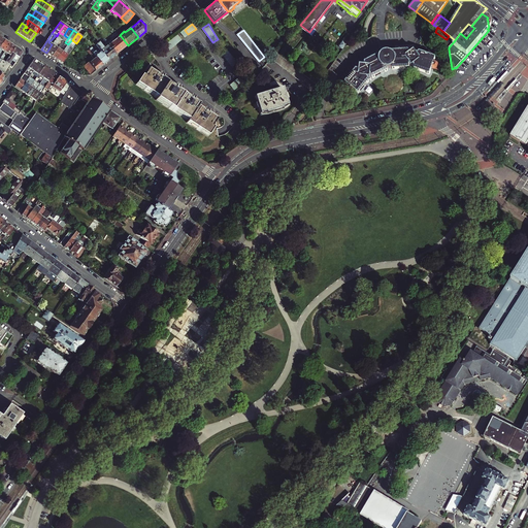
[(449,47),(455,40),(449,35),(449,36),(447,39),(444,38),(441,42),(443,43),(449,47)]
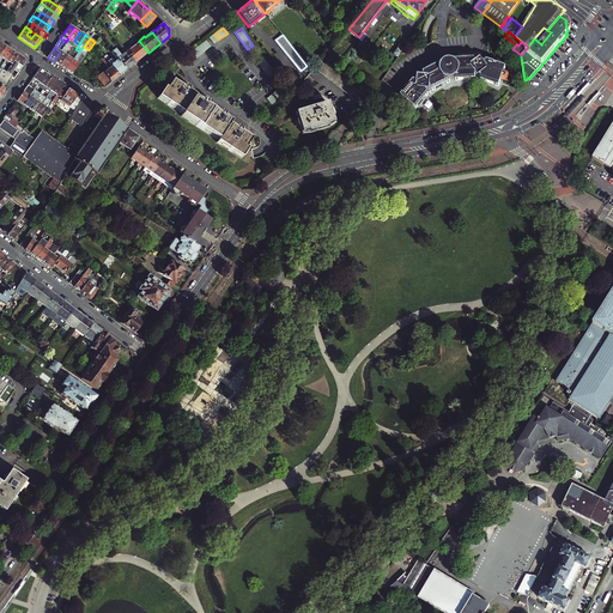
[(140,42),(126,53),(134,64),(149,53),(140,42)]
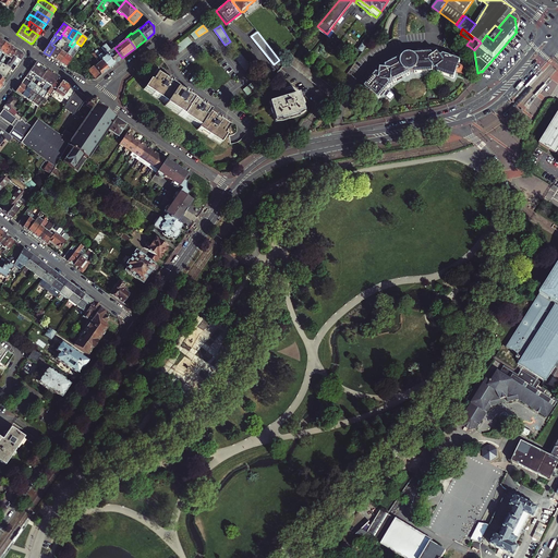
[(61,45),(64,46),(65,45),(67,45),(68,44),(64,41),(61,39),(59,40),(55,47),(49,56),(55,60),(61,51),(58,49),(61,45)]
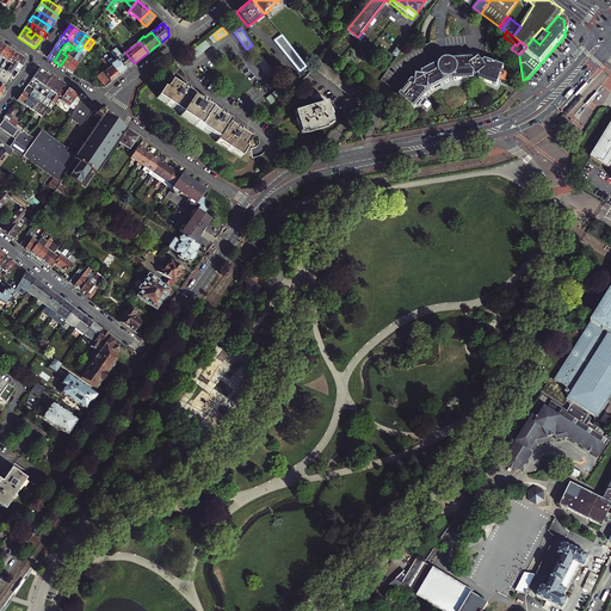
[(0,56),(5,60),(12,50),(6,47),(0,54),(0,56)]
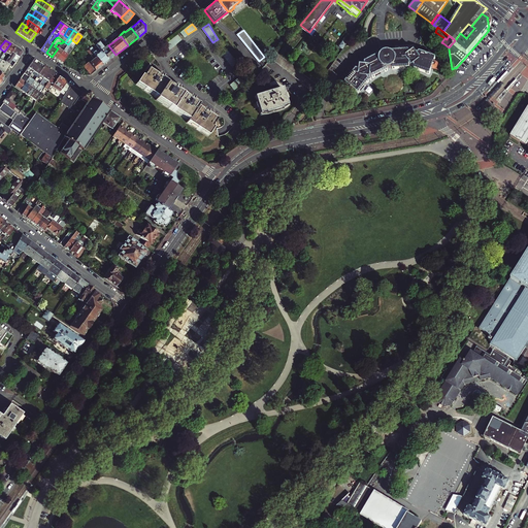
[(58,48),(52,57),(57,60),(64,50),(62,48),(65,42),(65,41),(64,43),(63,42),(62,42),(61,43),(58,48)]
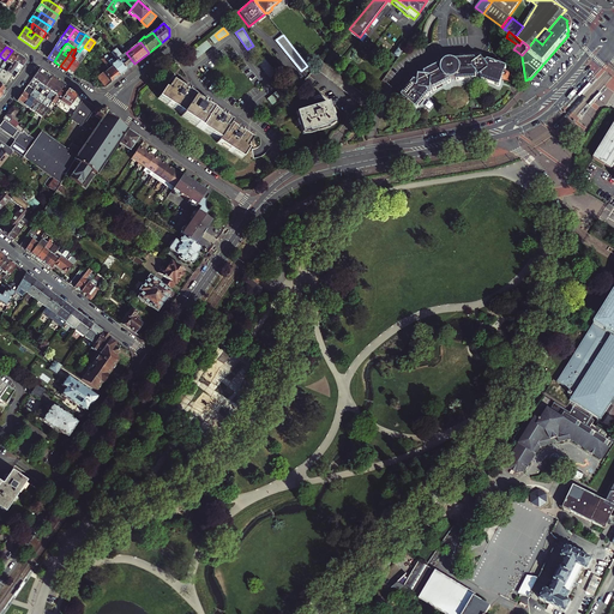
[(112,52),(118,60),(126,71),(134,64),(126,53),(124,50),(119,55),(115,49),(112,52)]
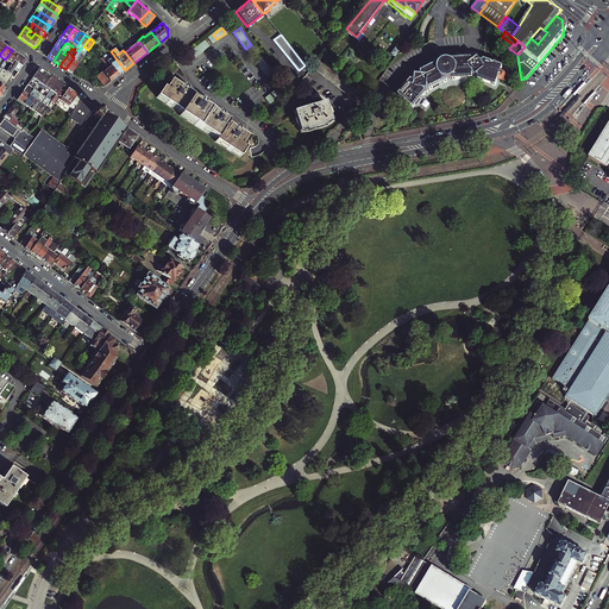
[(12,64),(18,55),(12,50),(5,60),(4,62),(0,67),(5,70),(6,71),(7,70),(5,68),(7,64),(7,63),(7,62),(12,64)]
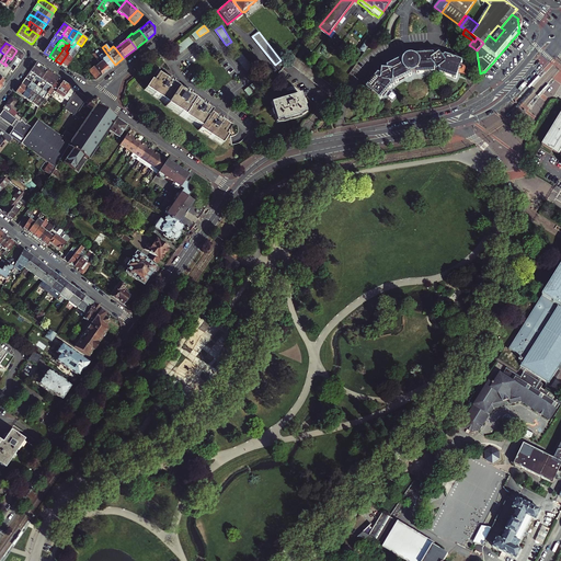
[(72,47),(68,53),(60,64),(67,68),(72,59),(70,57),(76,48),(73,47),(72,47)]
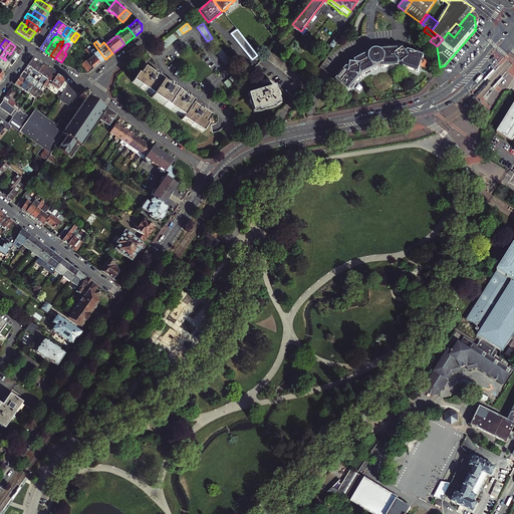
[(11,59),(15,62),(21,52),(20,50),(15,46),(10,54),(6,59),(5,60),(5,61),(10,65),(12,66),(12,65),(9,63),(11,59)]
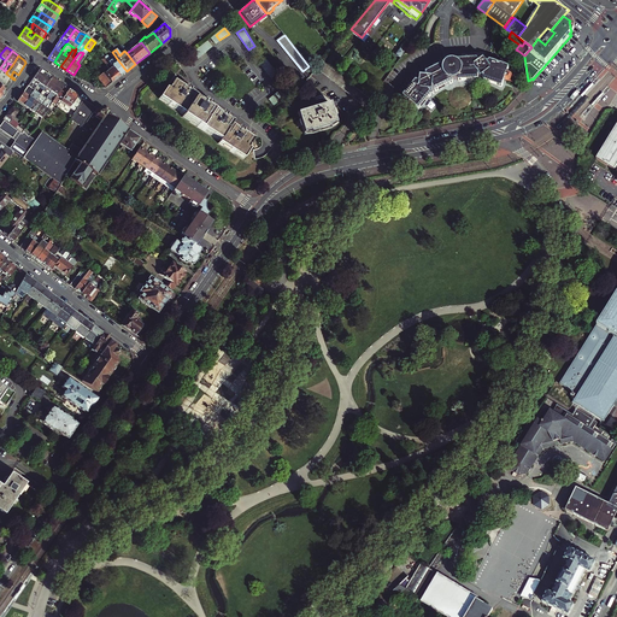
[(105,58),(110,64),(121,77),(127,71),(118,60),(115,63),(112,59),(111,60),(107,56),(105,58)]
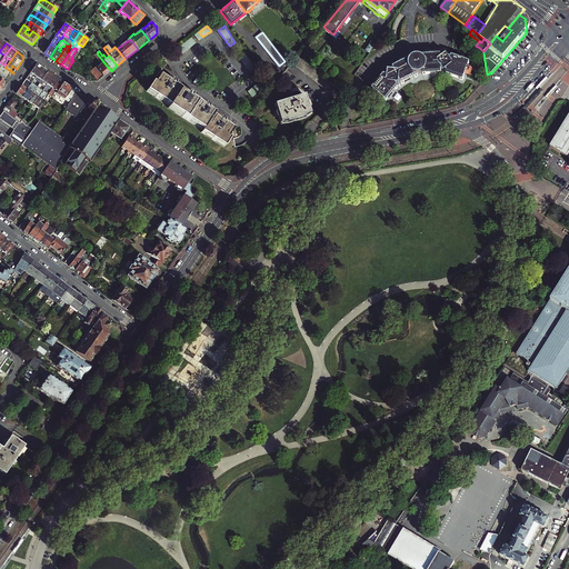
[(401,81),(418,72),(420,72),(422,71),(442,70),(441,68),(443,71),(447,69),(446,71),(463,78),(466,72),(469,73),(470,69),(468,68),(470,61),(452,55),(451,57),(449,56),(447,53),(443,56),(441,55),(441,52),(422,53),(420,53),(419,53),(417,53),(416,53),(415,53),(413,55),(410,57),(393,65),(395,67),(392,68),(389,68),(388,71),(387,72),(385,71),(371,86),(377,90),(375,92),(378,96),(380,93),(386,98),(398,83),(397,81),(400,82),(400,79),(401,81)]
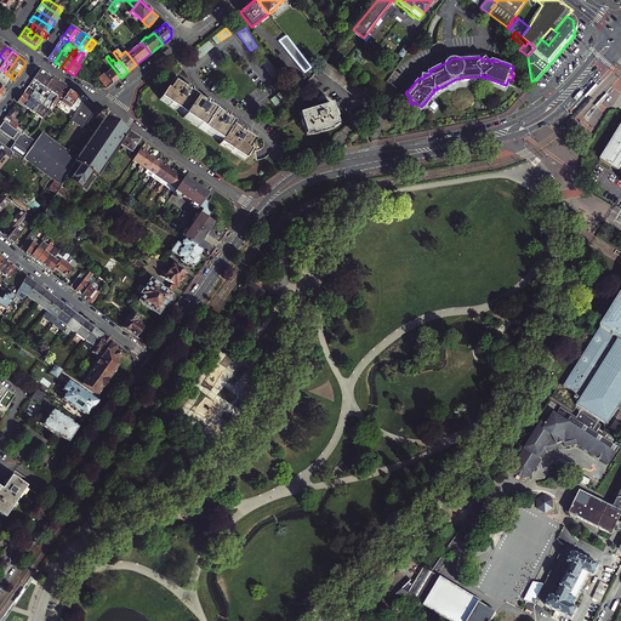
[(269,72),(275,68),(268,58),(262,63),(269,72)]
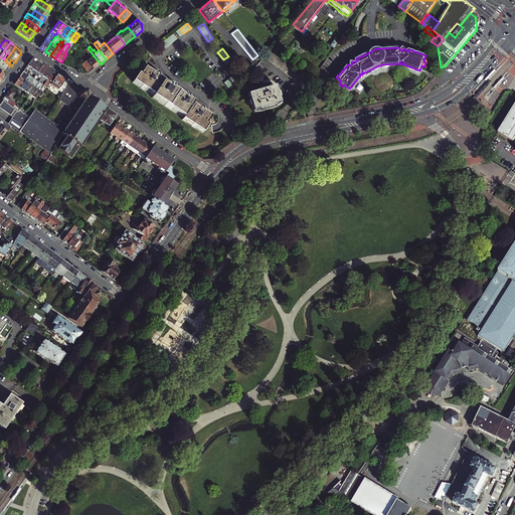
[(271,51),(266,56),(306,90),(310,83),(271,51)]
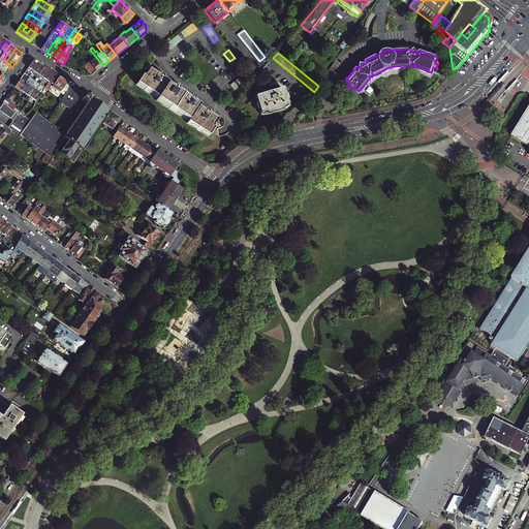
[(94,55),(91,56),(94,60),(90,63),(89,62),(84,67),(91,75),(103,66),(94,55)]
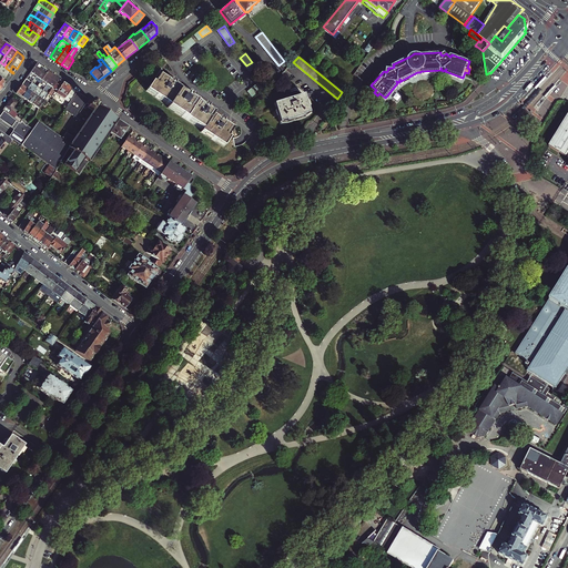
[(36,77),(42,68),(37,64),(26,79),(30,82),(29,83),(30,84),(31,83),(36,77)]
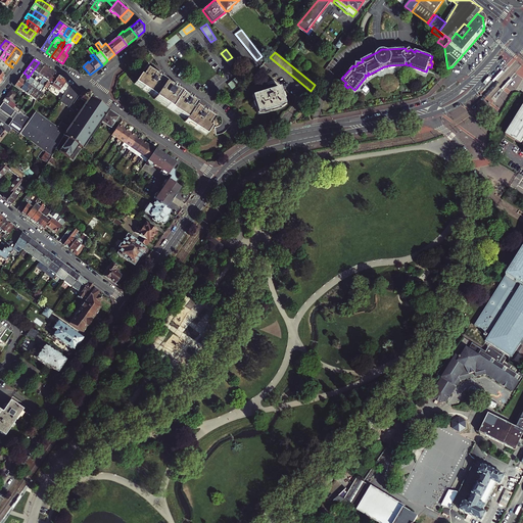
[(0,65),(0,70),(4,75),(10,66),(5,62),(5,61),(4,60),(0,65)]
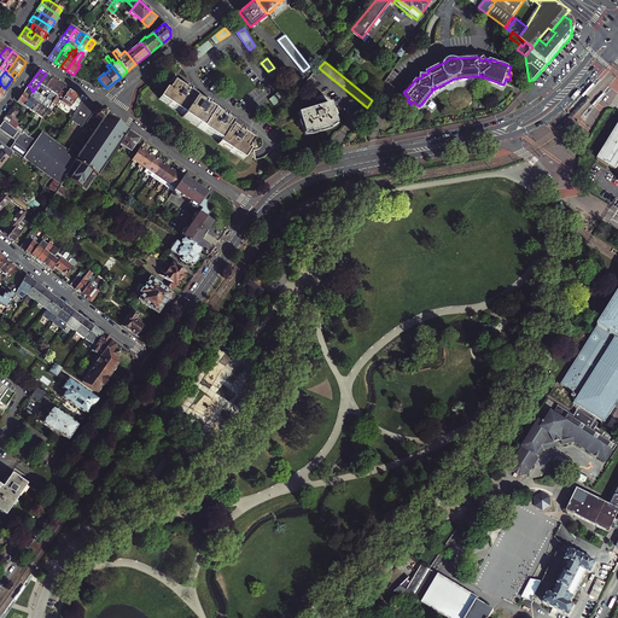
[(45,88),(51,79),(46,74),(39,83),(45,88)]
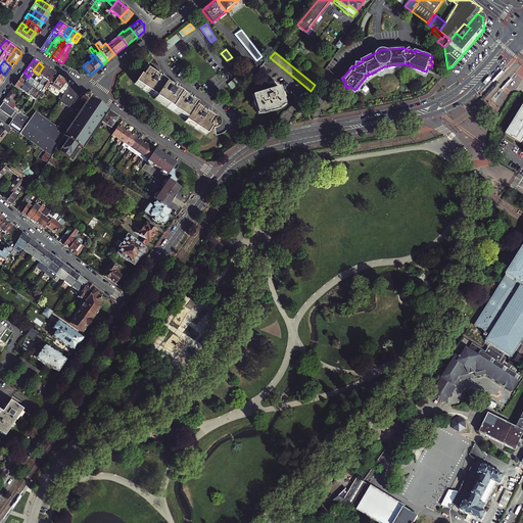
[(264,64),(257,70),(265,76),(270,69),(264,64)]
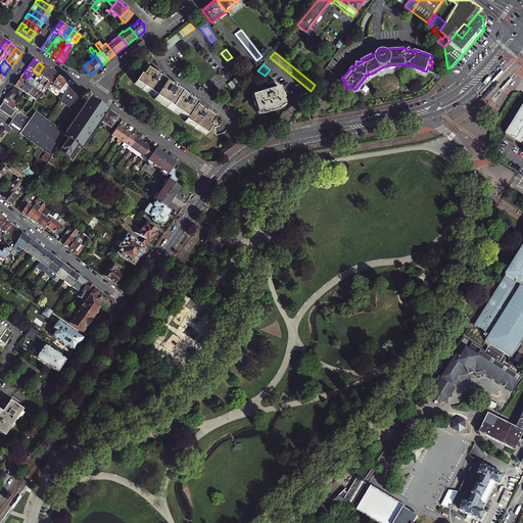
[(43,66),(38,75),(43,78),(48,69),(43,66)]
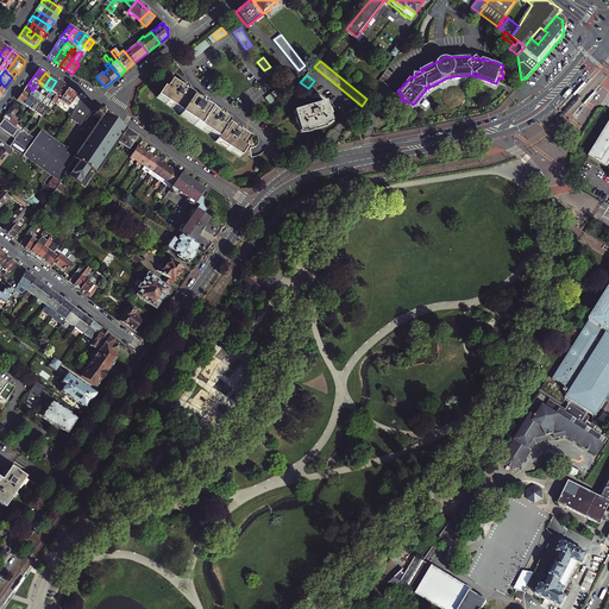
[(63,85),(56,81),(50,90),(45,98),(49,99),(52,95),(52,92),(56,95),(63,85)]
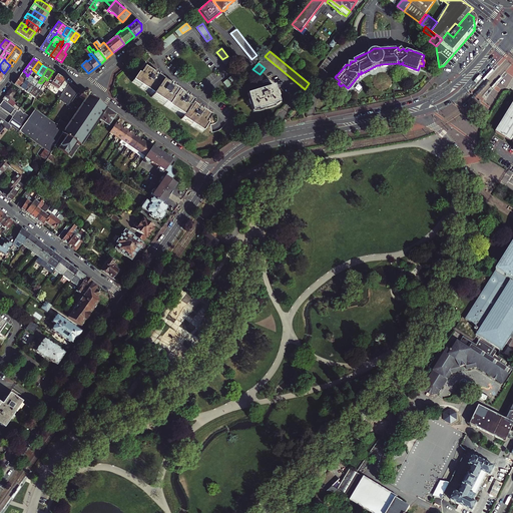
[(179,120),(200,134),(205,126),(204,125),(208,118),(199,111),(201,109),(197,107),(196,109),(190,105),(191,103),(185,99),(187,98),(183,95),(182,97),(170,89),(172,87),(168,85),(167,87),(161,83),(162,81),(156,77),(158,76),(154,73),(152,75),(143,69),(133,83),(151,96),(150,97),(180,118),(179,120)]
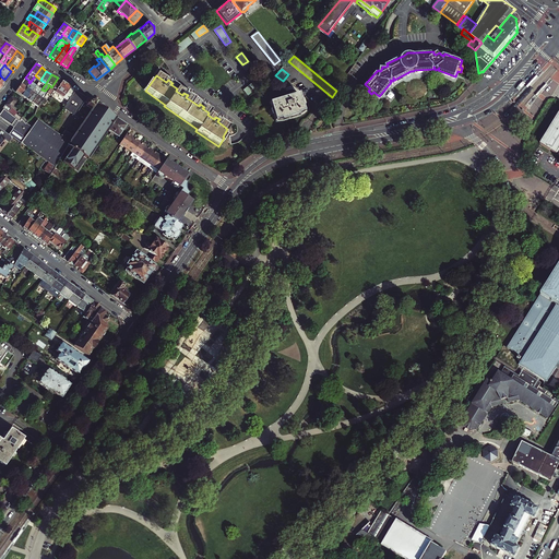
[(409,80),(408,81),(407,84),(406,85),(406,87),(407,90),(407,92),(408,94),(409,95),(412,96),(415,97),(416,98),(419,98),(421,97),(423,96),(425,95),(426,94),(428,92),(428,90),(428,88),(428,85),(428,83),(427,82),(426,80),(424,79),(423,78),(420,76),(417,76),(416,76),(414,76),(412,78),(409,80)]
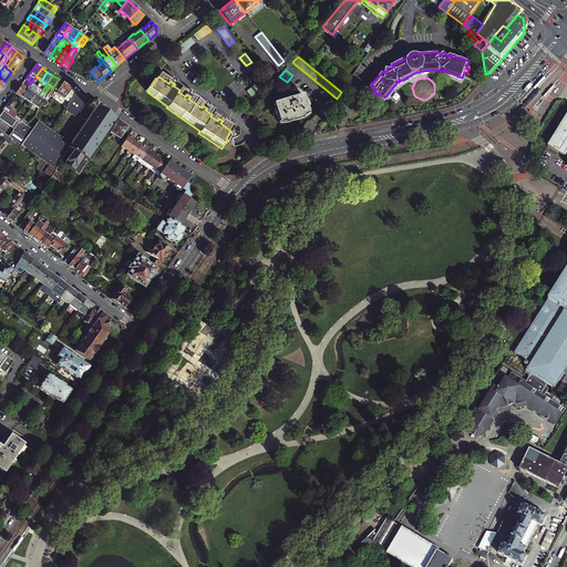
[(21,96),(27,90),(24,88),(27,83),(30,85),(30,84),(29,83),(30,82),(26,79),(16,93),(21,96)]
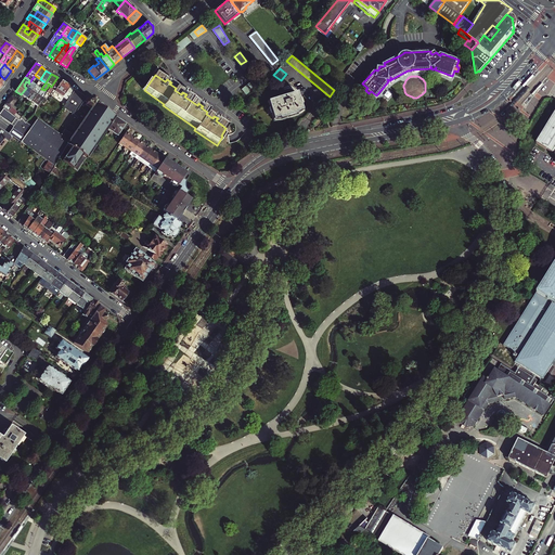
[(51,87),(47,92),(47,93),(46,94),(43,98),(47,100),(50,94),(51,95),(55,91),(62,80),(57,77),(51,87)]
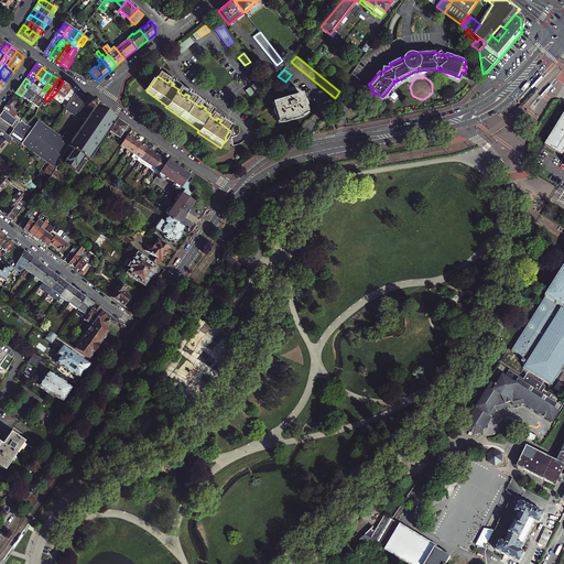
[(76,91),(63,82),(56,93),(69,101),(76,91)]
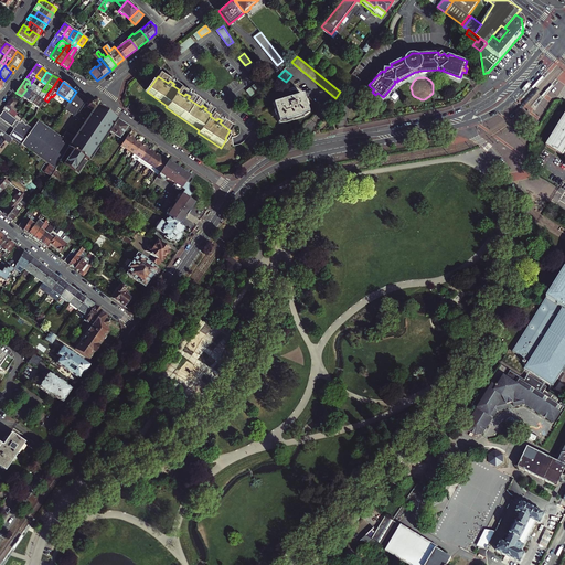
[(28,100),(32,93),(35,89),(36,87),(34,86),(35,85),(31,83),(30,84),(30,85),(27,89),(21,96),(28,100)]
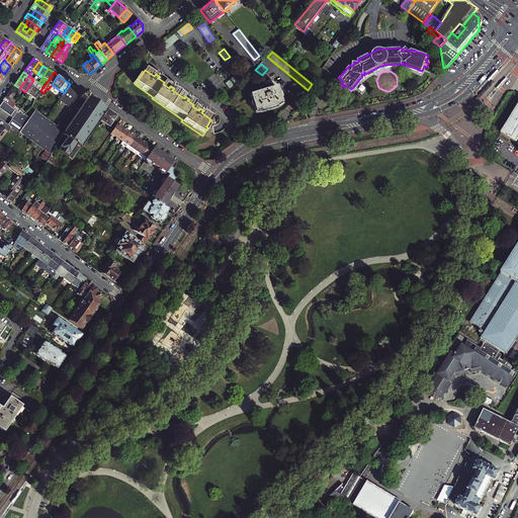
[(34,89),(37,85),(38,84),(36,83),(37,82),(33,79),(33,80),(32,82),(29,85),(25,92),(30,95),(34,89)]
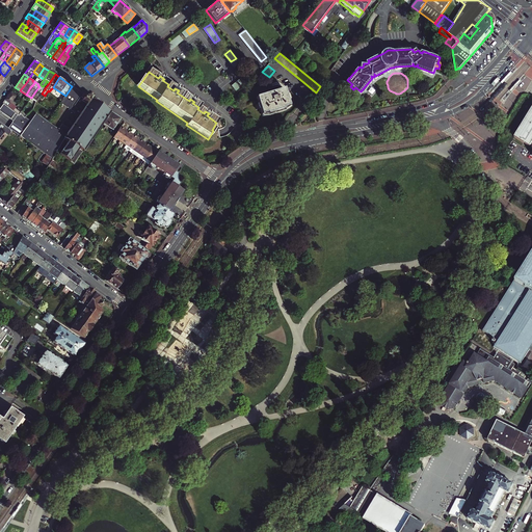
[(36,102),(41,95),(42,94),(44,90),(45,89),(43,88),(44,87),(43,86),(40,85),(40,86),(38,87),(35,91),(31,98),(36,102)]
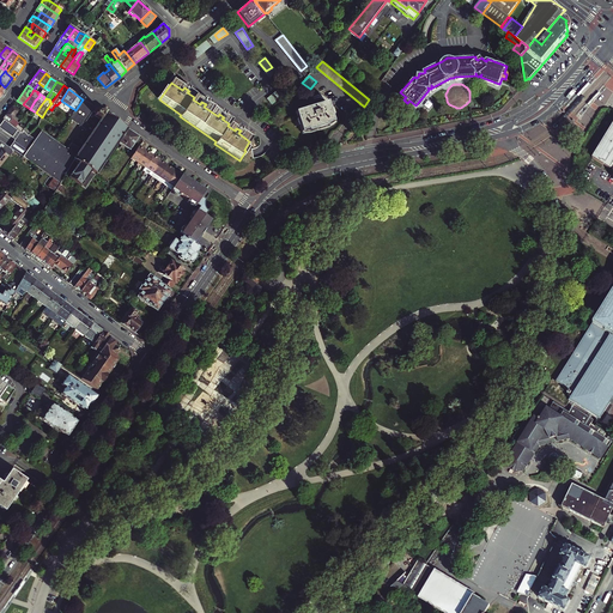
[(76,110),(70,119),(92,133),(104,114),(83,99),(76,110)]
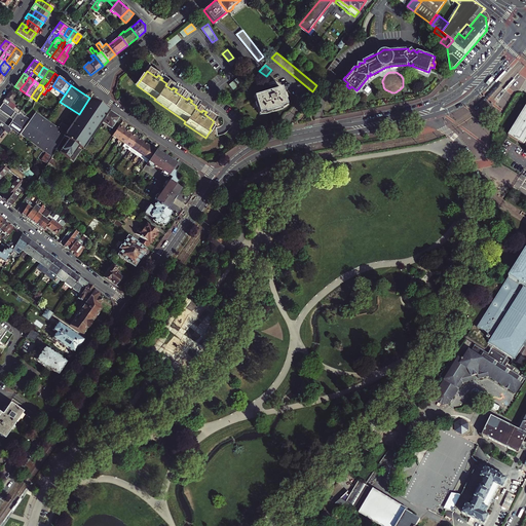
[(254,97),(259,113),(265,112),(265,113),(282,109),(280,107),(287,105),(282,88),(254,97)]
